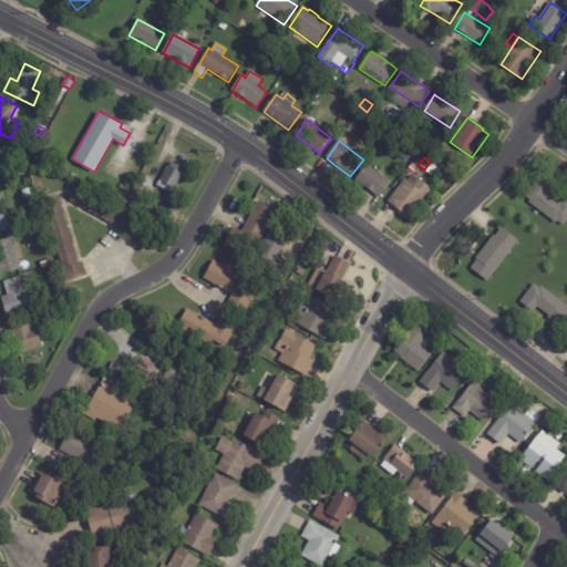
[(184,168),(185,168),(182,172),(184,173),(174,189),(160,179),(169,164),(171,164),(173,161),(184,168)]
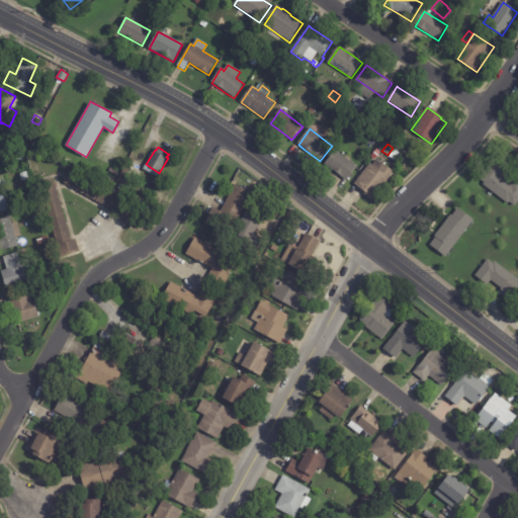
[(348,161),(357,168),(347,181),(325,165),(335,151),(348,161)]
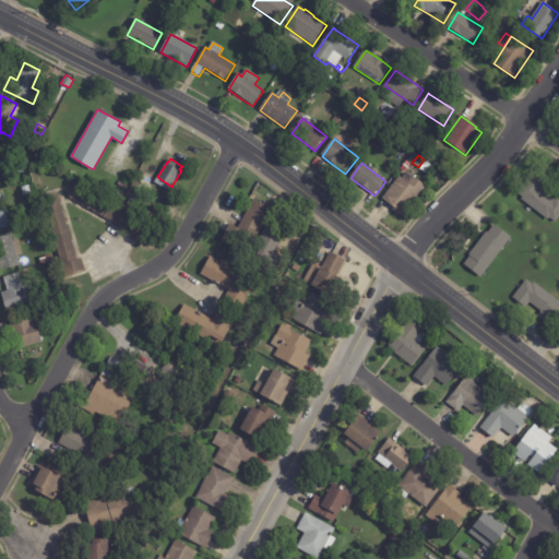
[(539,182),(545,187),(540,191),(552,200),(557,194),(558,195),(558,217),(555,223),(550,218),(548,221),(522,200),(523,199),(516,193),(532,176),(539,182)]
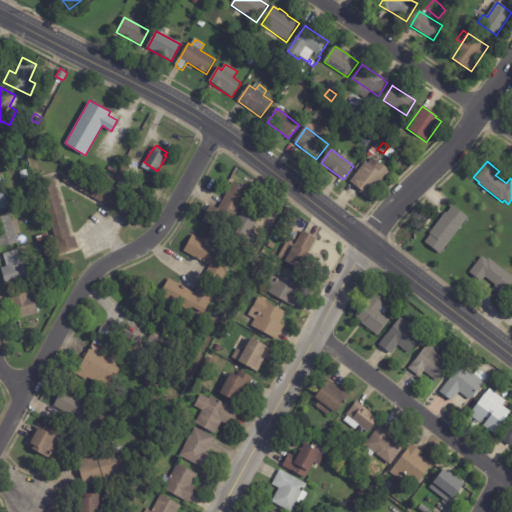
[(390,171),(368,199),(359,192),(360,191),(350,182),(366,163),(374,169),(379,163),(390,171)]
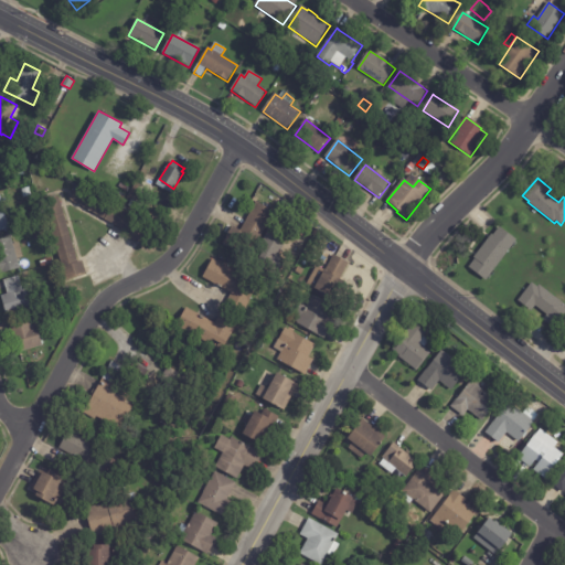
[(139,243),(127,236),(129,233),(70,199),(71,199),(67,196),(73,189),(75,190),(77,184),(149,225),(139,243)]
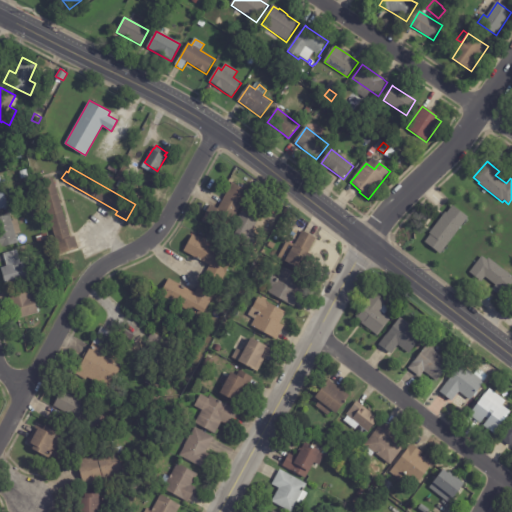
[(19,172),(26,169),(29,176),(21,179),(19,172)]
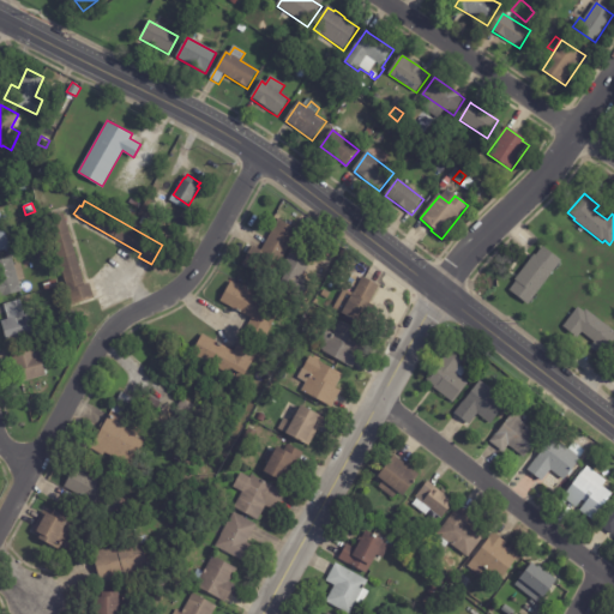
[(0,210),(10,247),(0,250),(0,210)]
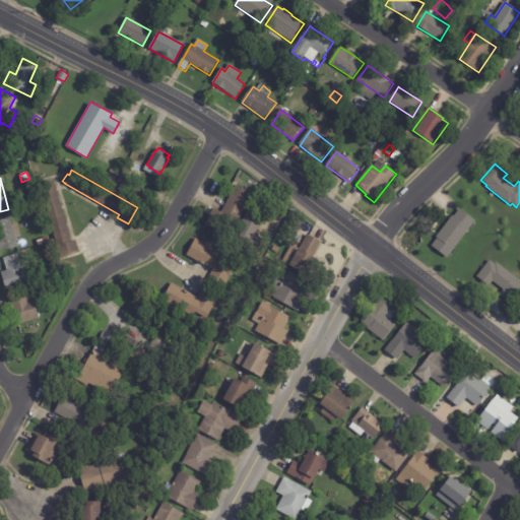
[(107,183),(109,178),(115,180),(113,186),(107,183)]
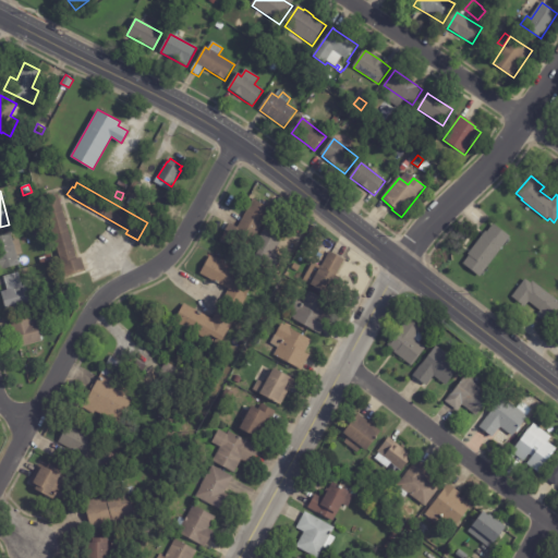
[(58,193),(77,258),(82,256),(85,269),(65,276),(41,194),(51,192),(51,194),(58,193)]
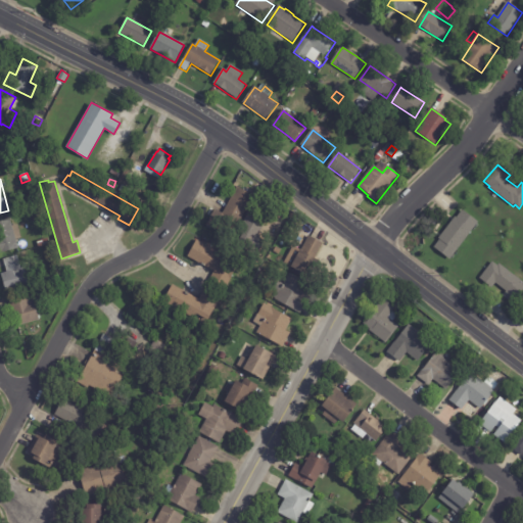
[(122,185),(130,189),(128,195),(119,190),(122,185)]
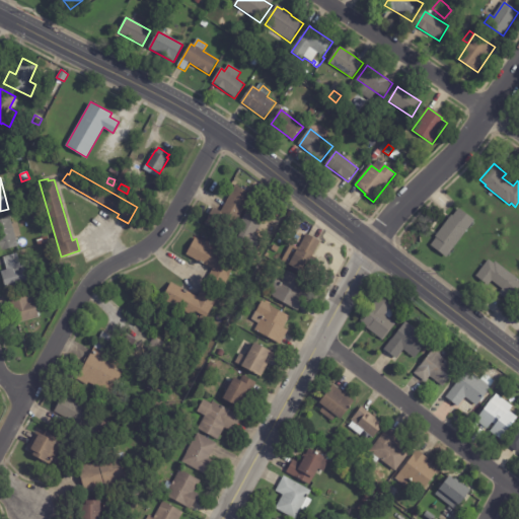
[(213,208),(213,207),(221,211),(235,184),(252,194),(229,235),(205,222),(213,208)]
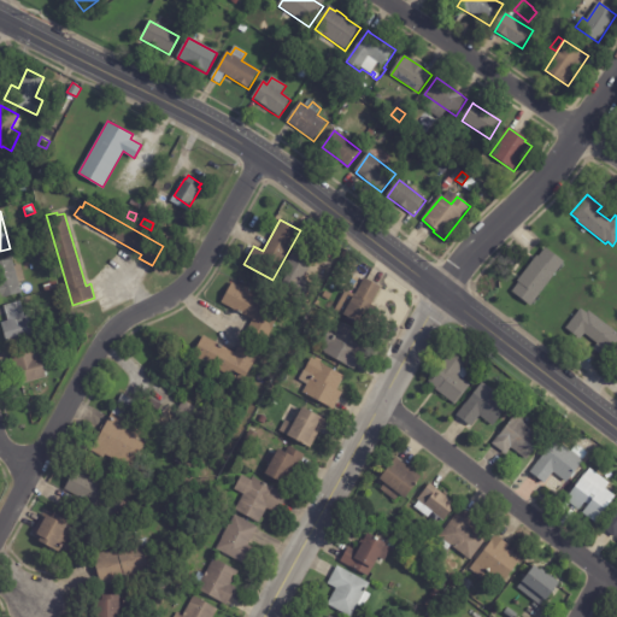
[(313,259),(304,278),(312,283),(305,298),(277,285),(301,235),(321,245),(313,259)]
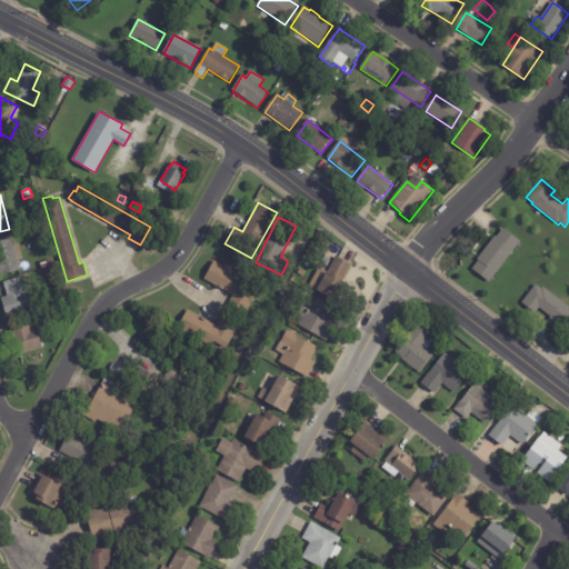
[(32,229),(40,227),(45,239),(36,241),(32,229)]
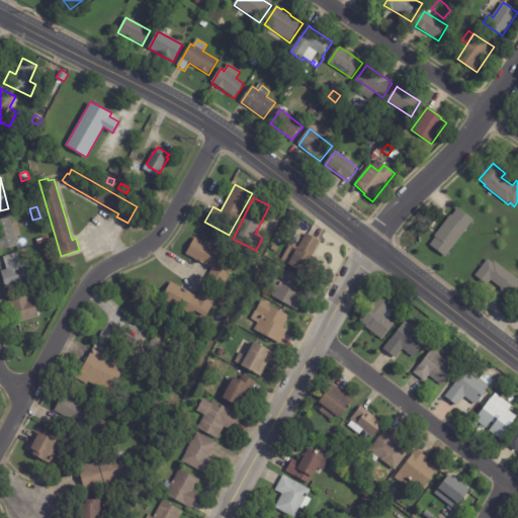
[(475,221),(445,258),(430,246),(436,239),(435,238),(451,216),(453,218),(459,209),(475,221)]
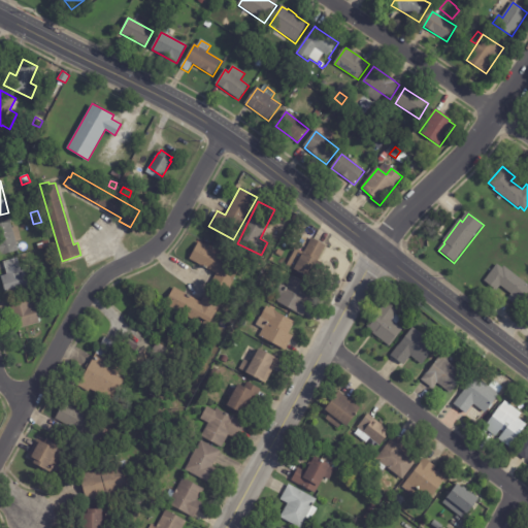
[(19,249),(0,255),(0,223),(9,220),(12,228),(18,226),(23,239),(17,241),(19,249)]
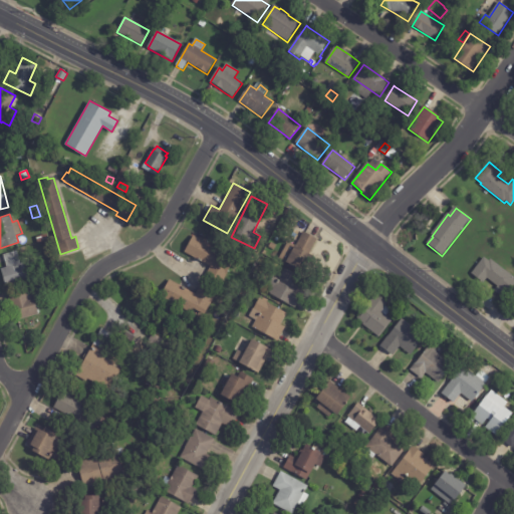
[(315,237),(318,238),(302,269),(279,258),(288,241),(296,245),(304,231),(315,237)]
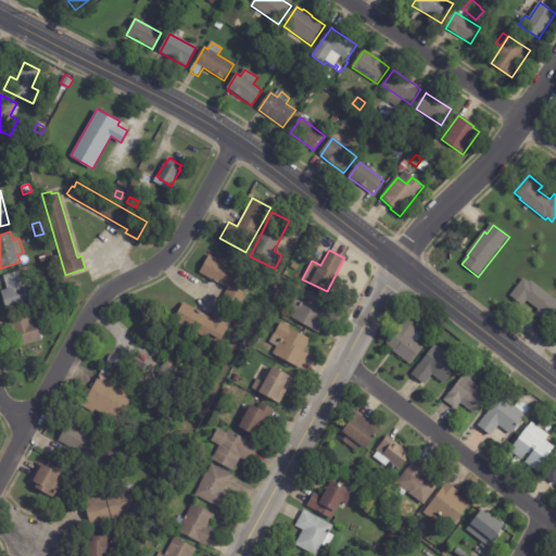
[(39,256),(51,252),(52,258),(41,262),(39,256)]
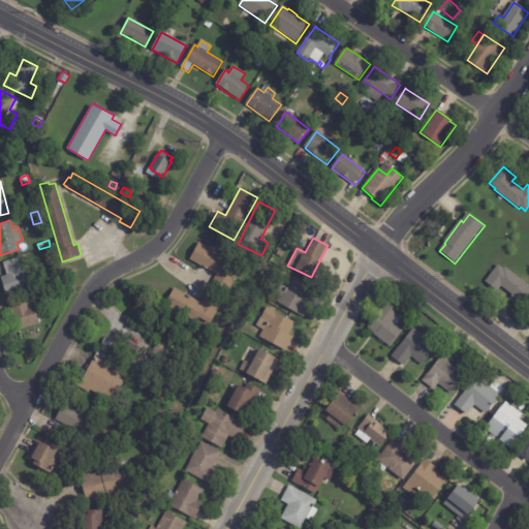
[(204,244),(242,266),(228,290),(213,281),(217,274),(190,259),(199,242),(204,244)]
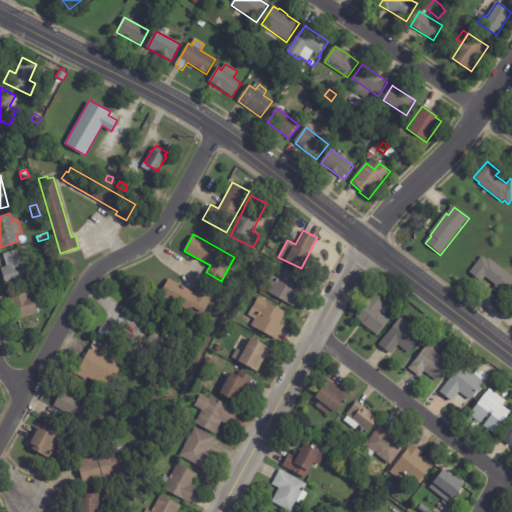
[(24,261),(29,279),(6,286),(1,267),(7,265),(3,253),(17,249),(20,262),(24,261)]
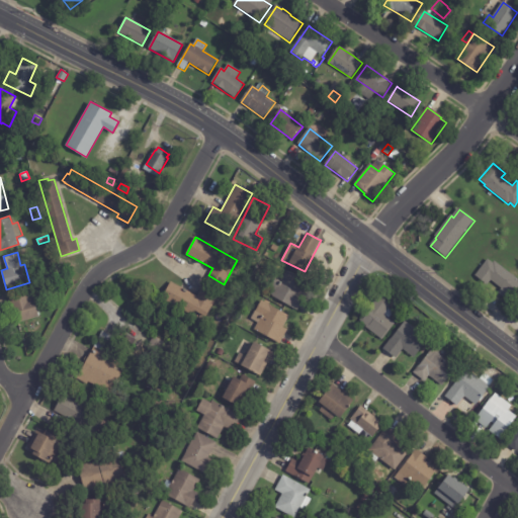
[(512,305),(499,294),(502,289),(492,281),(488,286),(476,277),(488,260),(493,264),(495,262),(517,280),(517,282),(517,283),(517,298),(513,306),(512,305)]
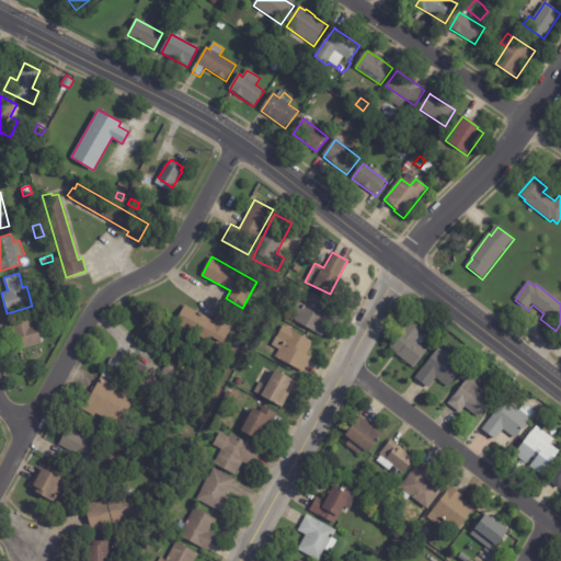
[(330,323),(322,336),(295,320),(296,319),(290,316),(299,300),(305,302),(310,292),(334,305),(329,316),(332,318),(330,323)]
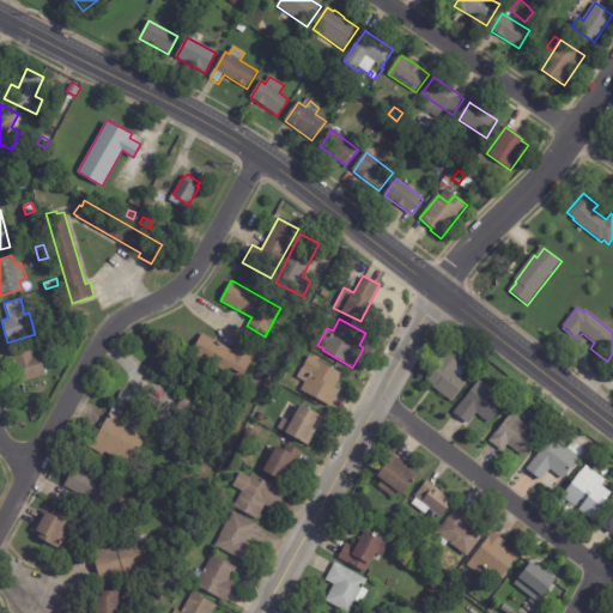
[(214,340),(234,351),(238,341),(258,352),(242,381),(192,353),(202,333),(214,340)]
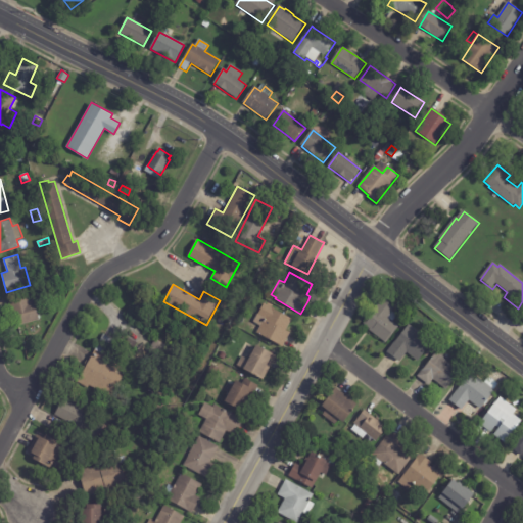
[(36,297),(34,291),(41,289),(43,295),(36,297)]
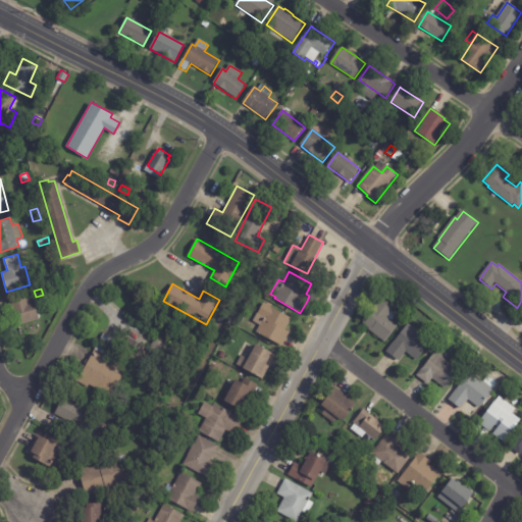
[(28,296),(30,301),(34,300),(40,318),(17,325),(10,301),(28,296)]
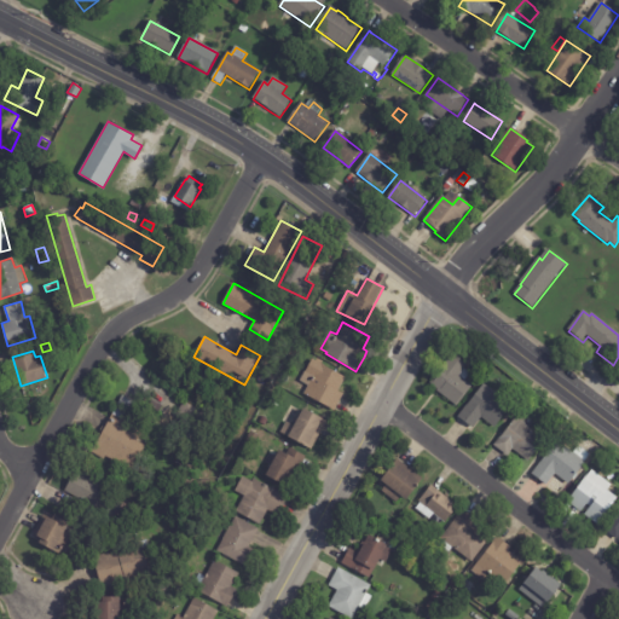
[(469,363),(464,368),(470,372),(466,380),(473,386),(457,405),(438,391),(439,389),(431,382),(455,351),(469,363)]
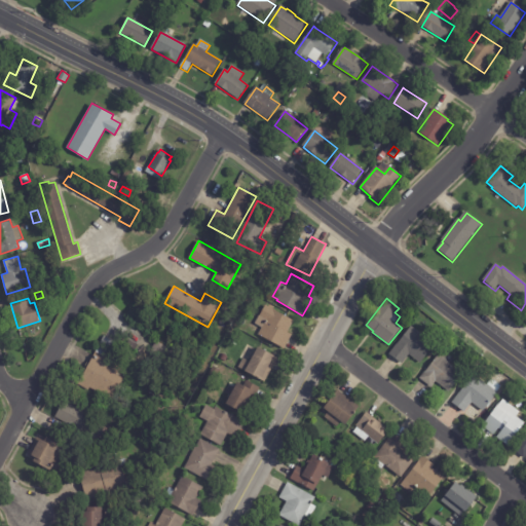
[(292,335),(285,348),(259,334),(263,327),(255,323),(266,304),(295,321),(289,332),(293,334),(292,335)]
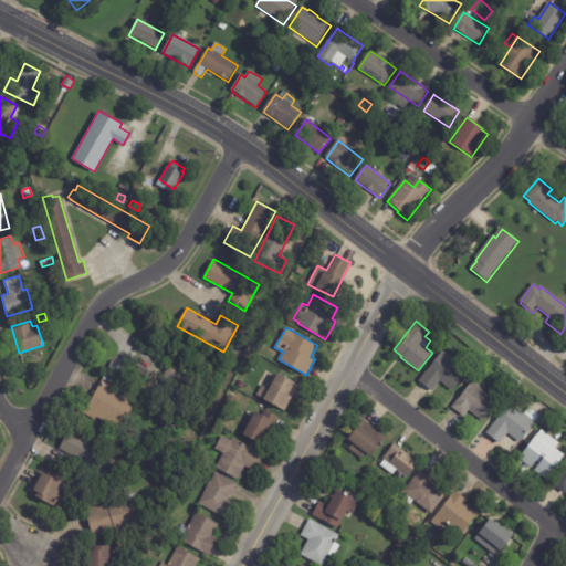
[(441,381),(432,391),(419,380),(442,350),(468,370),(453,390),(441,381)]
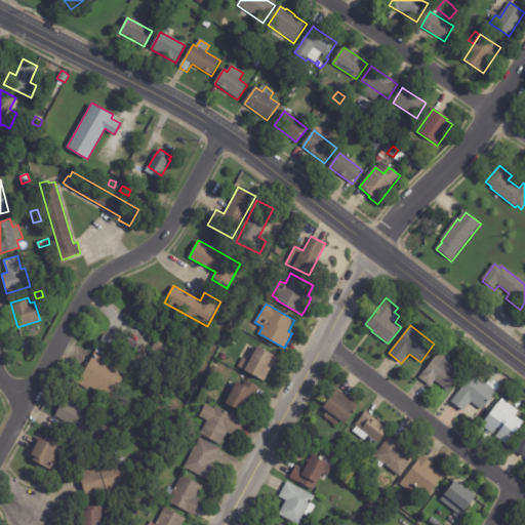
[(130,339),(139,346),(132,357),(123,352),(130,339)]
